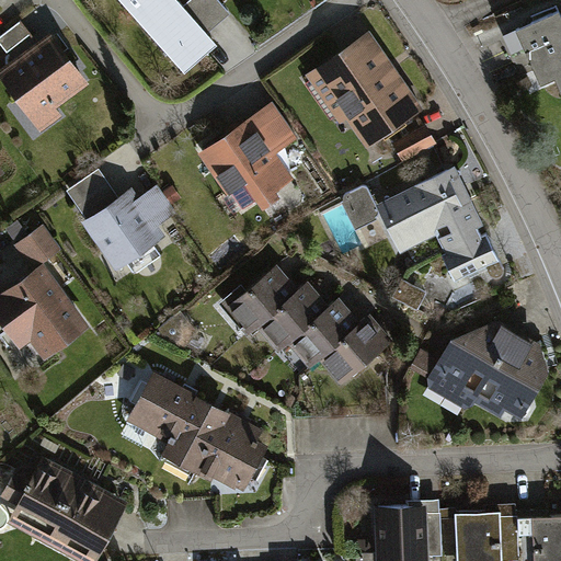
[(122,0),(183,72),(217,43),(180,0),(122,0)]
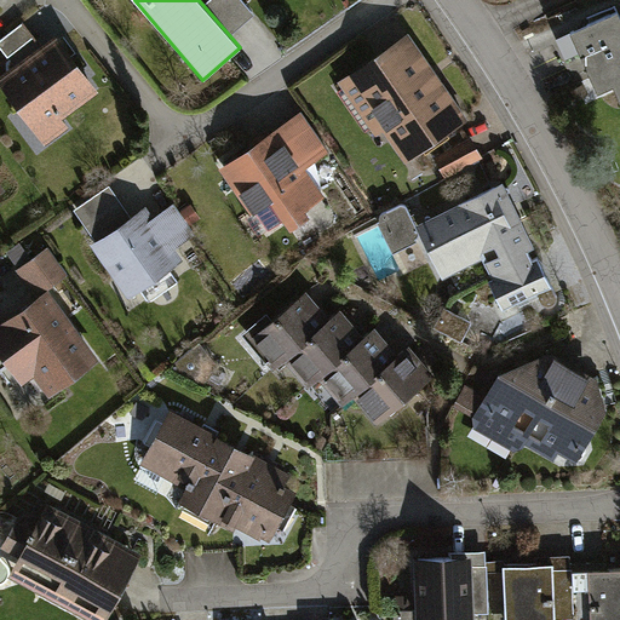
[(207,0),(234,34),(259,13),(248,0),(207,0)]
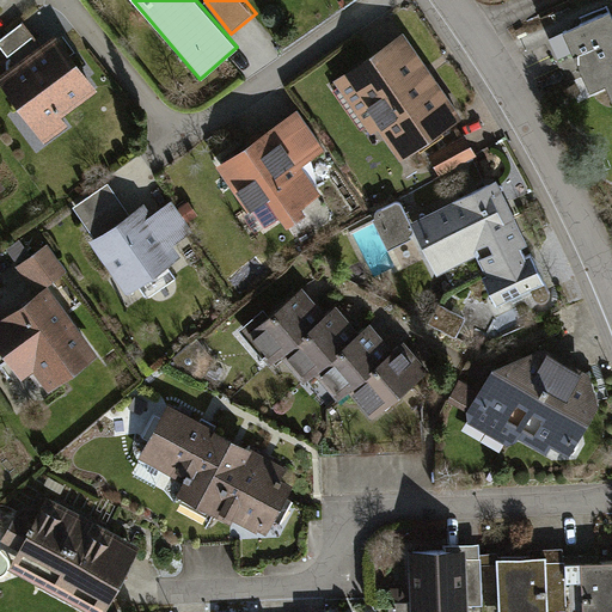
[(611,8),(564,28),(589,90),(604,84),(611,99),(611,98),(611,8)]
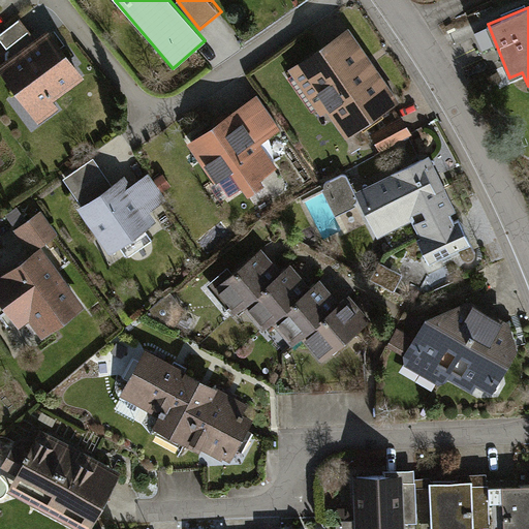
[(21,20),(0,35),(0,39),(7,50),(30,32),(21,20)]
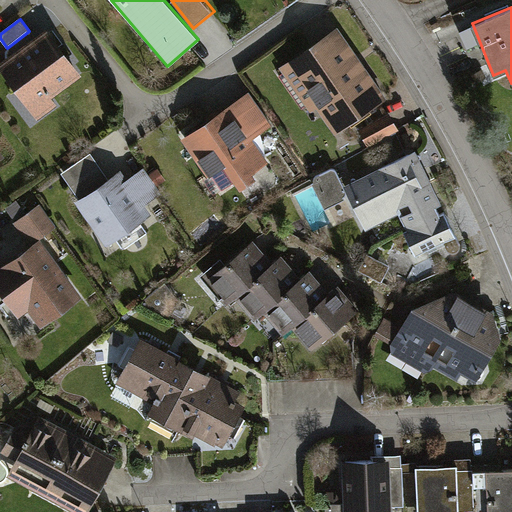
[(339,26),(277,68),(313,120),(320,116),(332,134),(386,97),(339,26)]
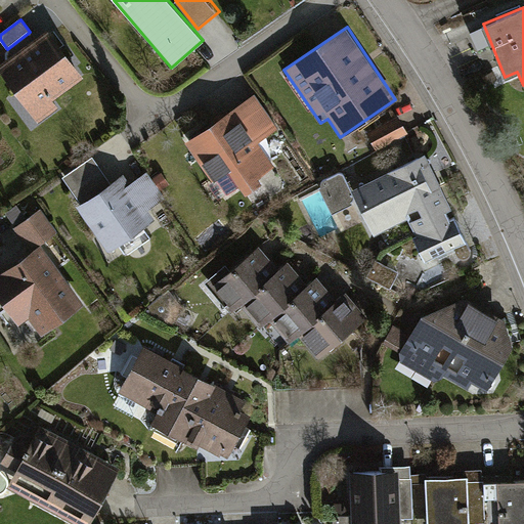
[(48,30),(0,62),(0,71),(37,123),(57,108),(51,99),(82,78),(48,30)]
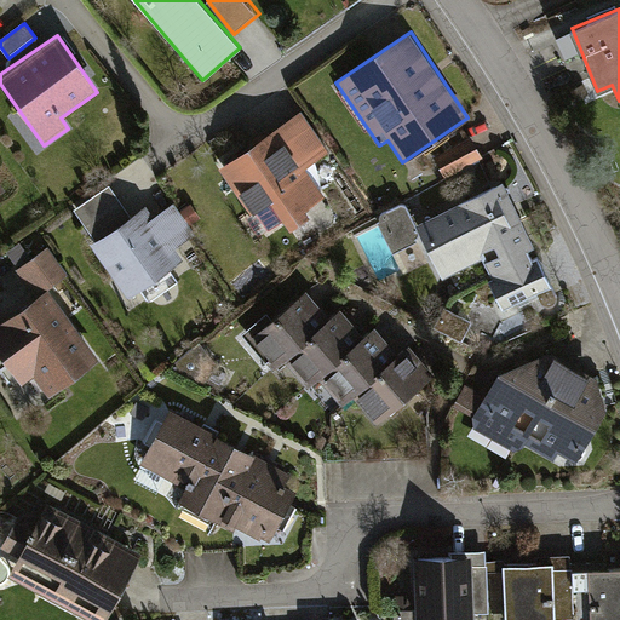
[(302,110),(220,164),(269,235),(328,196),(310,168),(331,154),(302,110)]
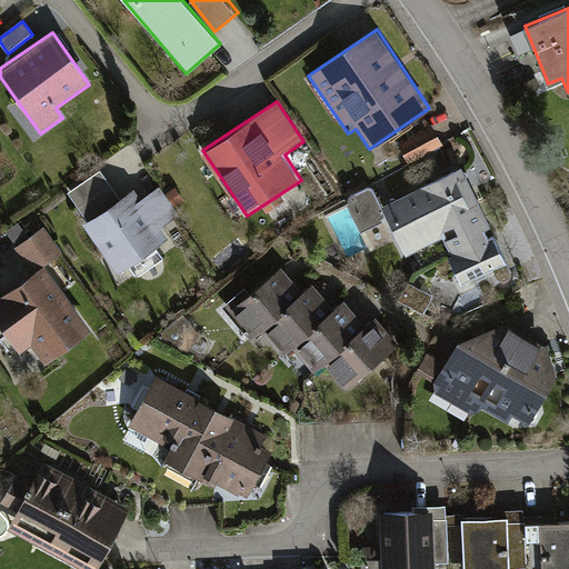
[(433,128),(400,146),(410,163),(443,146),(433,128)]
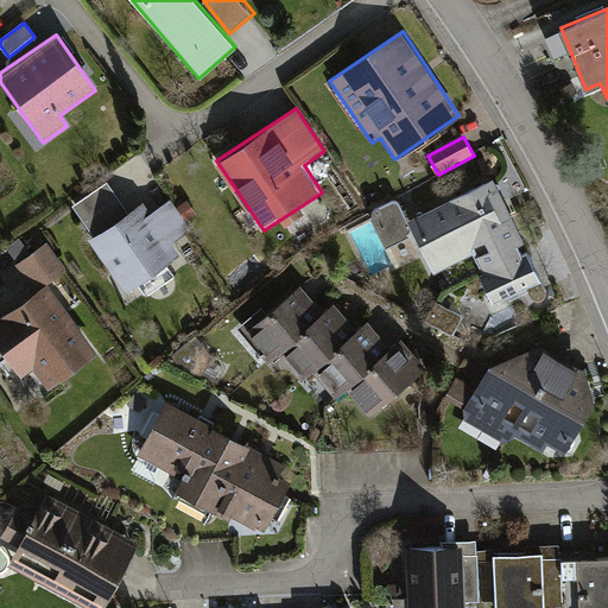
[(498,305),(543,284),(491,177),(412,215),(437,268),(472,252),(498,305)]
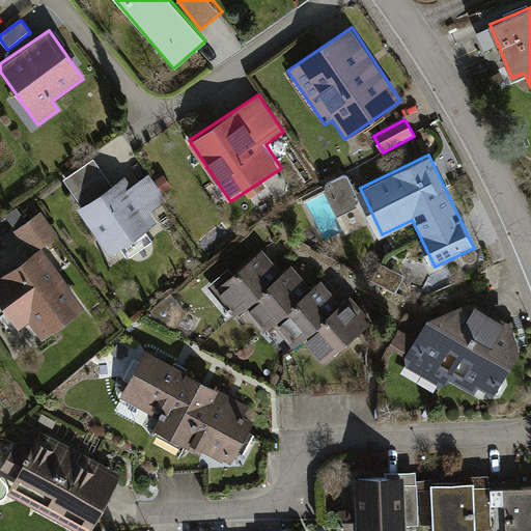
[(105,164),(71,188),(82,204),(74,211),(111,264),(150,238),(145,230),(157,222),(150,214),(167,202),(148,175),(132,187),(124,177),(118,183),(105,164)]
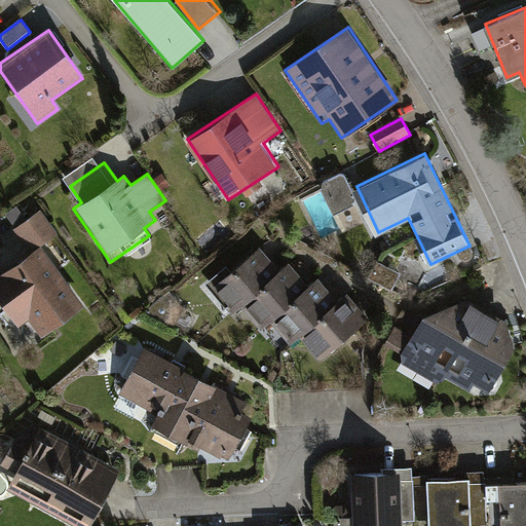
[(32,249),(0,271),(0,303),(15,325),(28,315),(39,332),(80,302),(39,245),(55,232),(38,209),(14,226),(32,249)]
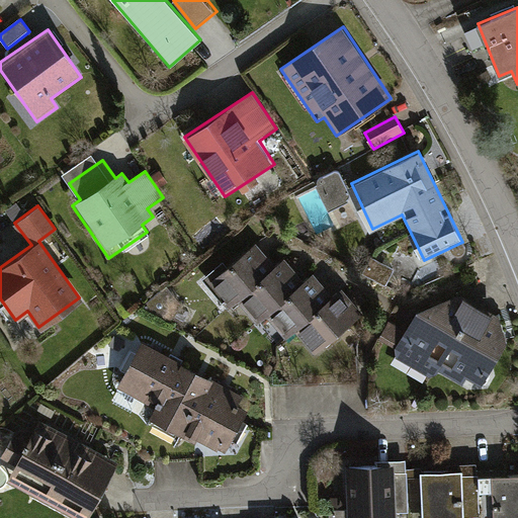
[(312,353),(361,312),(341,287),(334,293),(315,270),(304,279),(284,257),(275,264),(256,241),(207,281),(232,311),(240,304),(258,325),(267,318),(286,340),(295,333),(312,353)]
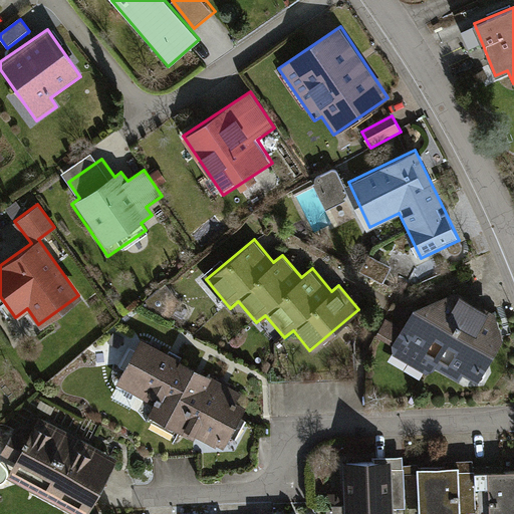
[(476,387),(501,338),(494,312),(461,293),(417,307),(406,327),(386,318),(376,337),(393,345),(388,354),(429,375),(435,365),(476,387)]
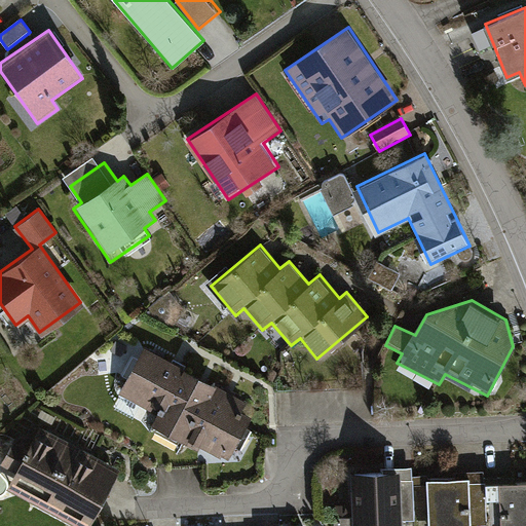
[(176,367),(145,350),(125,387),(165,408),(156,424),(198,447),(201,441),(220,451),(232,451),(249,419),(238,413),(245,403),(230,395),(204,381),(176,367)]
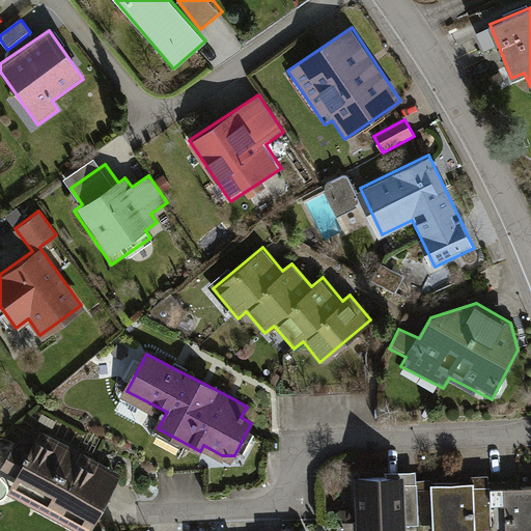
[(79,530),(91,530),(124,469),(43,427),(25,462),(9,453),(0,470),(15,477),(6,494),(79,530)]
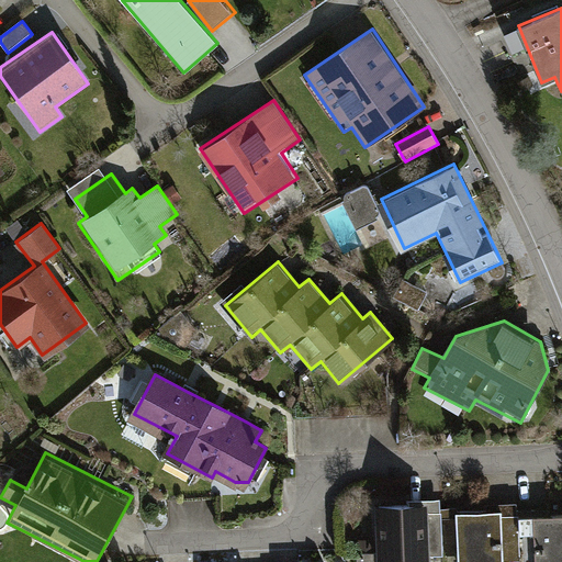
[(441,503),(379,505),(381,561),(425,561),(425,553),(458,552),(458,561),(561,561),(561,512),(504,515),(504,504),(457,506),(457,515),(441,516),(441,503)]
